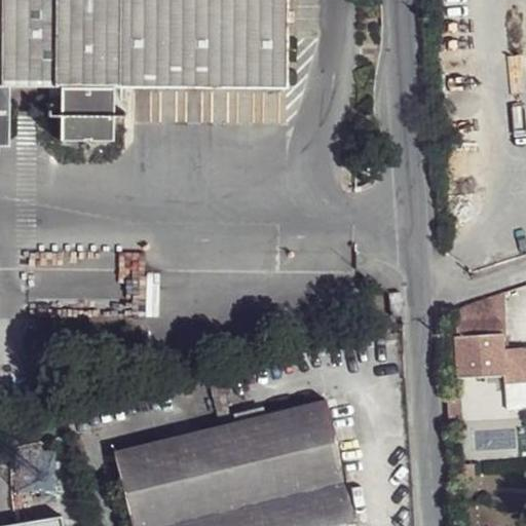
[(0,0),(0,86),(9,87),(60,88),(113,88),(286,89),(286,0),(0,0)]
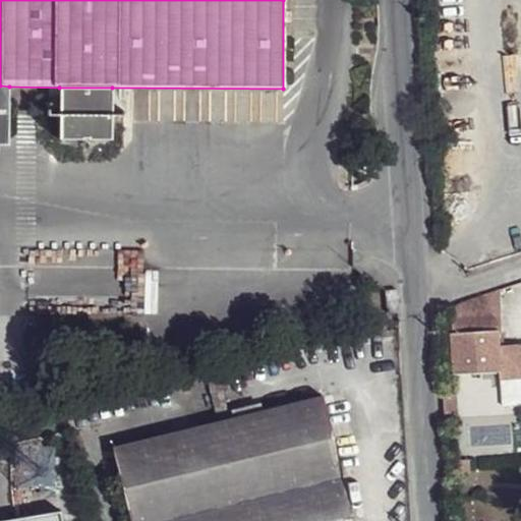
[(0,145),(8,146),(9,87),(0,85),(0,145)]
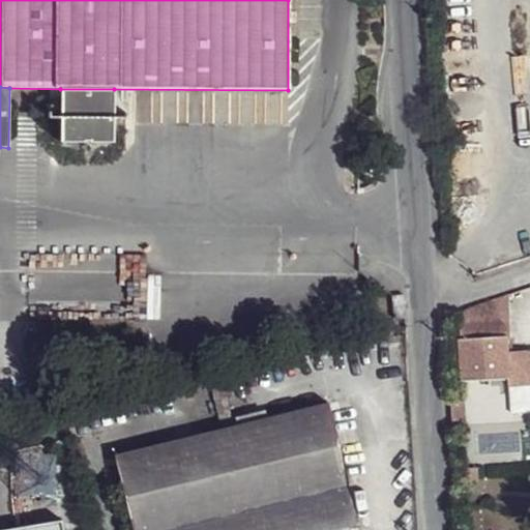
[(113,142),(114,89),(60,89),(59,142),(113,142)]
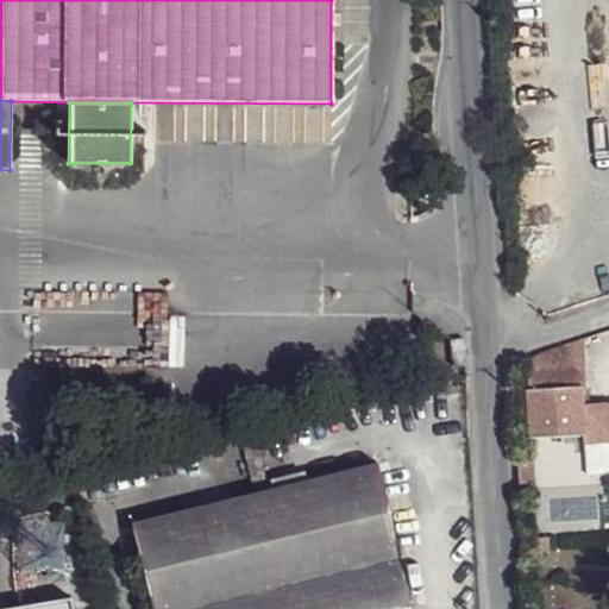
[(529,389),(532,438),(584,434),(585,441),(608,440),(608,401),(586,403),(585,388),(589,388),(588,365),(531,370),(532,389),(529,389)]
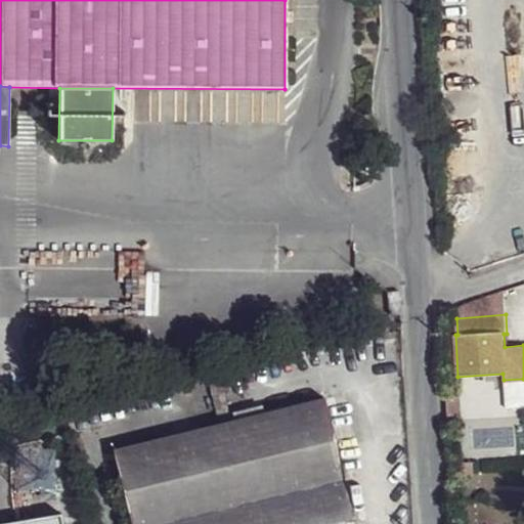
[(113,449),(131,523),(352,523),(352,521),(354,521),(324,398),(263,412),(233,420),(113,449)]
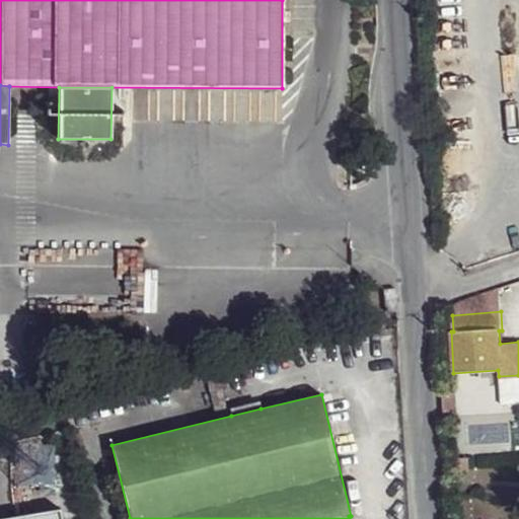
[(229,409),(231,416),(261,409),(258,401),(229,409)]
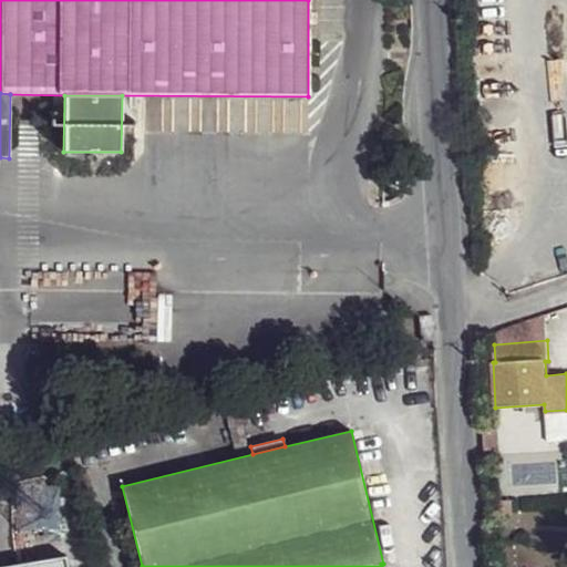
[(0,566),(66,566),(65,555),(0,566)]
